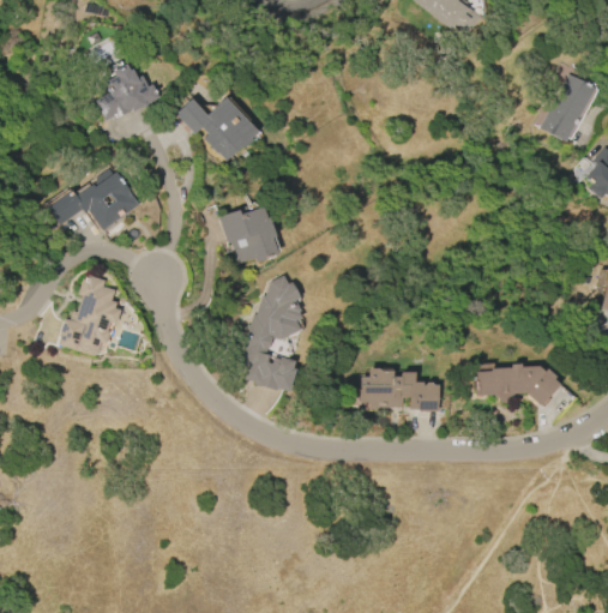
[(486,0),(487,16),(473,32),(465,28),(461,34),(414,0),(486,0)]
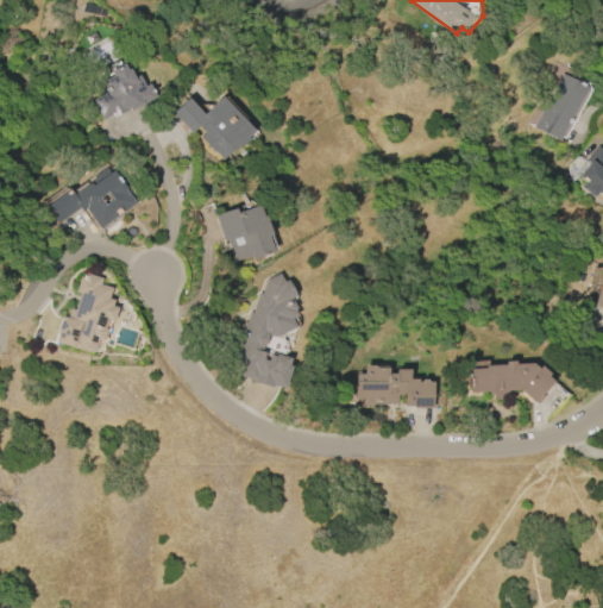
[(106,118),(94,99),(110,91),(104,80),(114,74),(111,68),(124,61),(127,68),(130,67),(136,76),(140,74),(146,86),(152,82),(155,86),(156,86),(161,94),(133,110),(131,105),(127,107),(129,111),(115,118),(113,113),(106,118)]
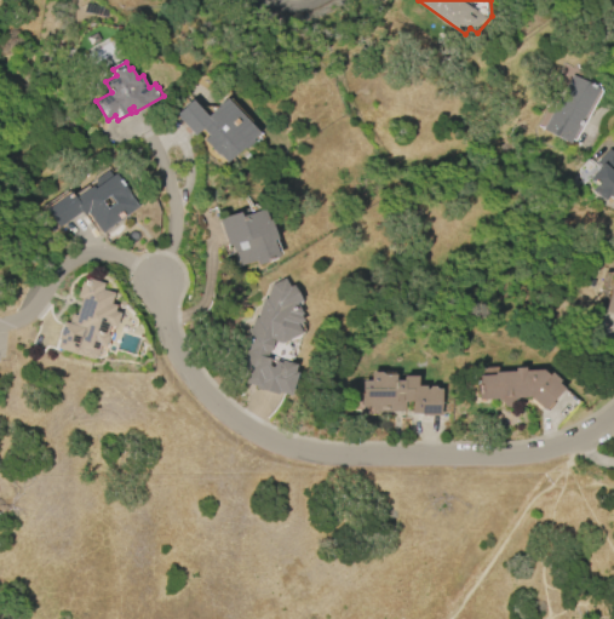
[(546,129),(575,73),(606,89),(590,119),(591,120),(583,136),(581,135),(579,139),(575,138),(573,142),(546,129)]
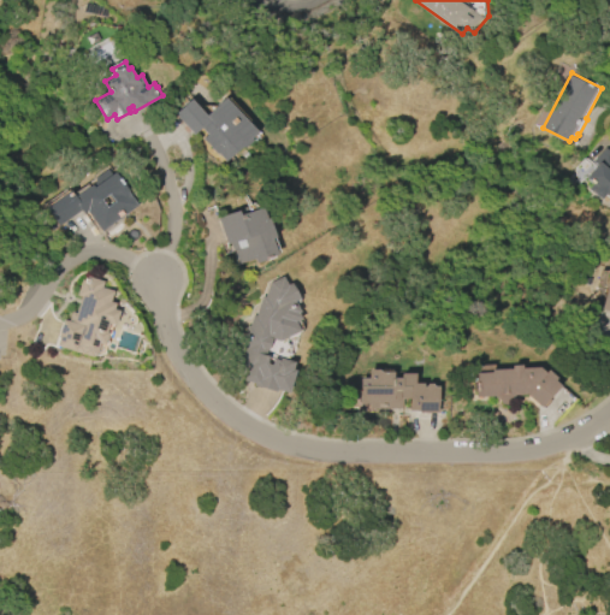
[(227,96),(260,131),(255,136),(259,140),(250,148),(247,145),(230,160),(223,153),(221,154),(206,139),(212,134),(206,126),(197,134),(178,113),(194,99),(208,114),(227,96)]
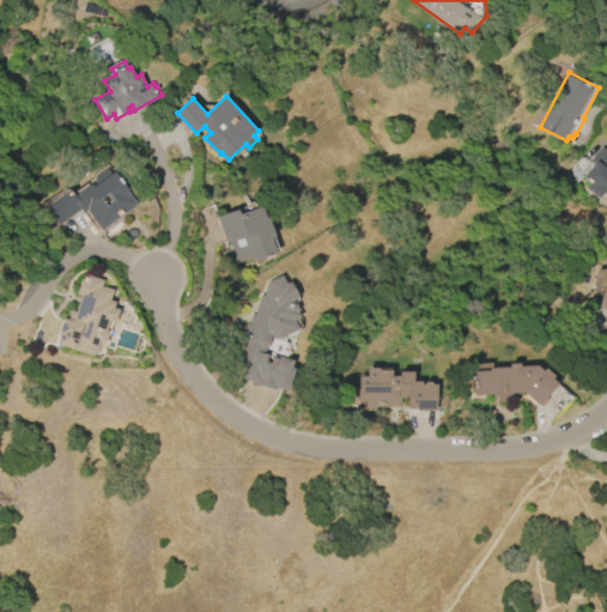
[(588,175),(598,164),(594,161),(606,146),(606,193),(604,197),(595,189),(599,186),(588,175)]
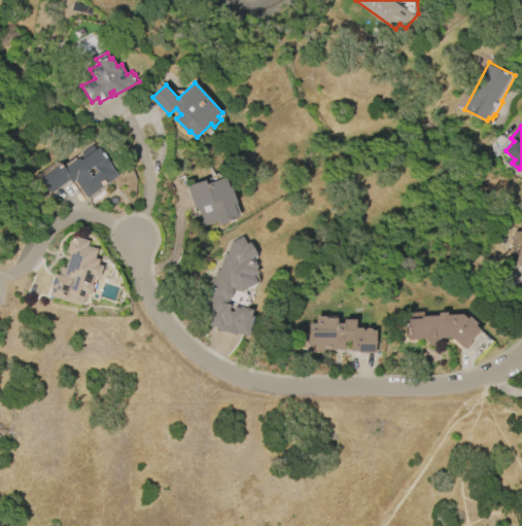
[(41,177),(63,162),(66,167),(80,158),(82,160),(100,146),(119,174),(90,197),(77,179),(73,182),(71,180),(54,193),(41,177)]
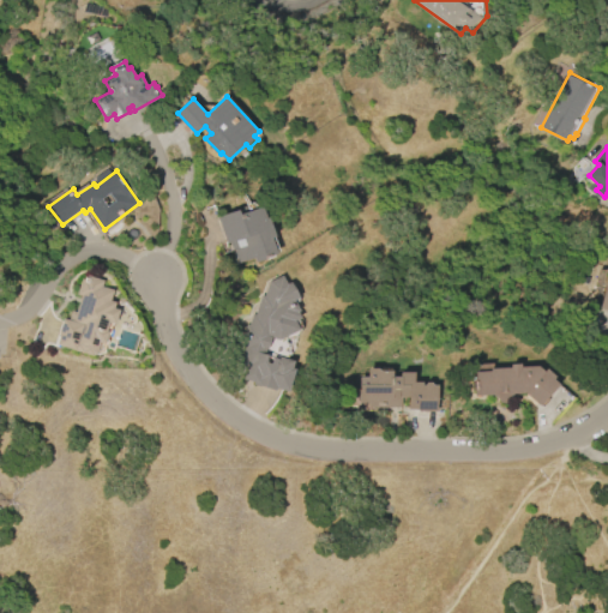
[(241,212),(264,204),(268,217),(270,216),(276,235),(272,236),(278,252),(266,257),(266,258),(259,260),(258,257),(242,263),(238,248),(236,248),(233,241),(229,242),(220,216),(240,209),(241,212)]
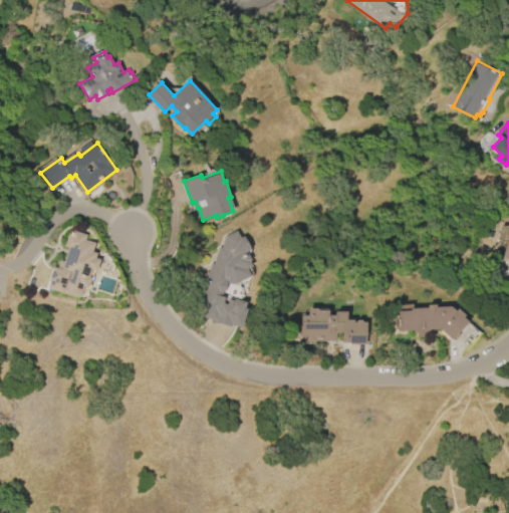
[(78,297),(50,288),(52,282),(50,281),(55,265),(60,267),(62,258),(67,260),(71,247),(66,246),(71,232),(74,233),(75,230),(88,235),(86,239),(96,242),(93,251),(97,252),(96,257),(101,259),(97,271),(93,269),(90,276),(91,276),(88,286),(84,285),(81,296),(79,295),(78,297)]
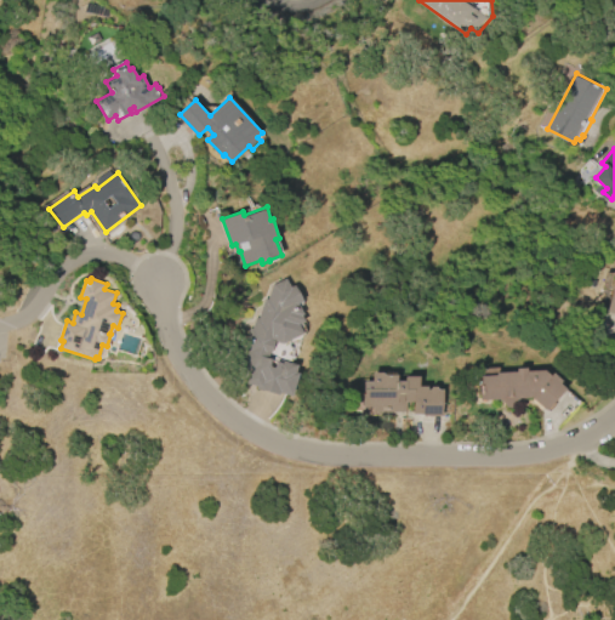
[(249,382),(252,371),(246,369),(251,351),(246,350),(252,326),(256,328),(258,317),(261,318),(268,296),(271,297),(275,284),(288,278),(292,286),(296,284),(305,300),(300,303),(307,317),(307,318),(306,319),(306,320),(300,324),(305,333),(285,343),(277,341),(272,354),(300,364),(299,371),(302,373),(295,396),(283,391),(282,394),(260,388),(261,386),(249,382)]
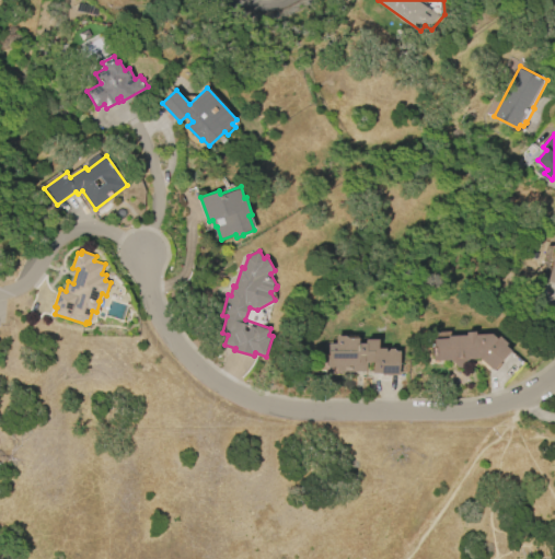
[(436,338),(449,338),(449,335),(466,335),(466,332),(476,332),(476,334),(492,334),(498,339),(500,337),(508,342),(506,345),(511,350),(494,369),(482,358),(472,359),(466,367),(461,367),(453,359),(437,360),(436,338)]
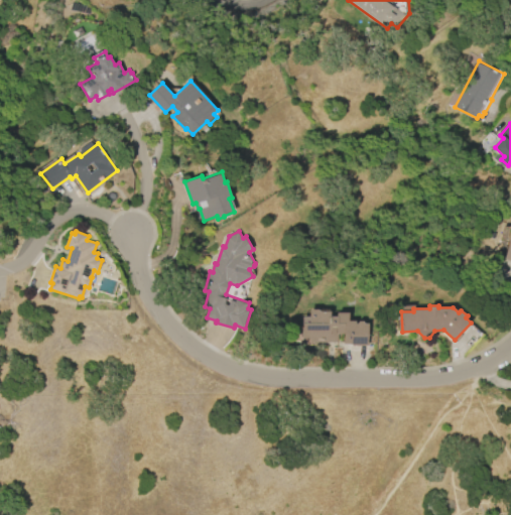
[(338,311),(350,311),(350,320),(357,320),(357,323),(358,323),(360,320),(363,320),(366,324),(370,324),(370,345),(354,346),(354,344),(345,344),(344,334),(340,334),(340,342),(312,342),(312,338),(304,338),(304,315),(310,315),(310,308),(320,308),(321,310),(331,310),(331,315),(338,315),(338,311)]
